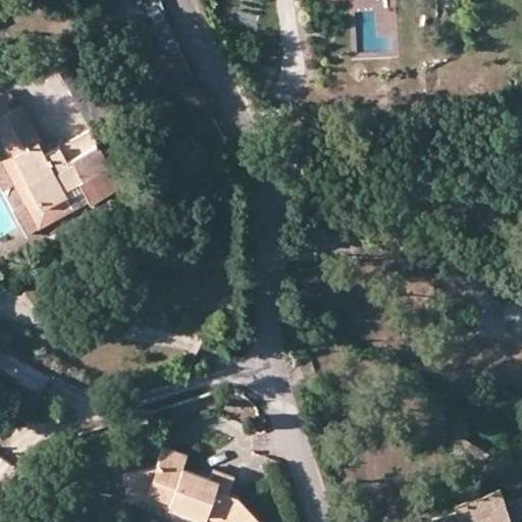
[(180,92),(189,111),(206,103),(197,84),(180,92)]
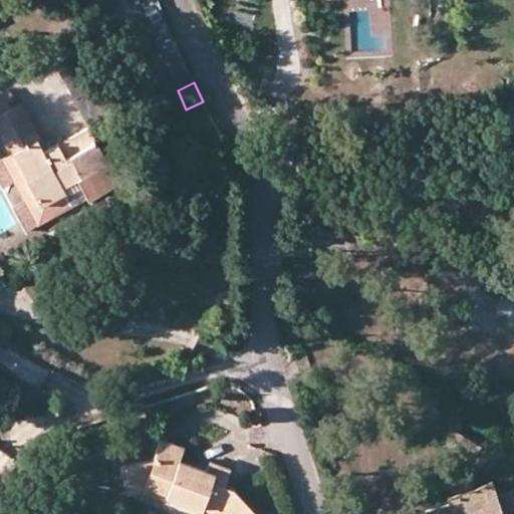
[(0,117),(21,107),(13,90),(0,95),(0,117)]
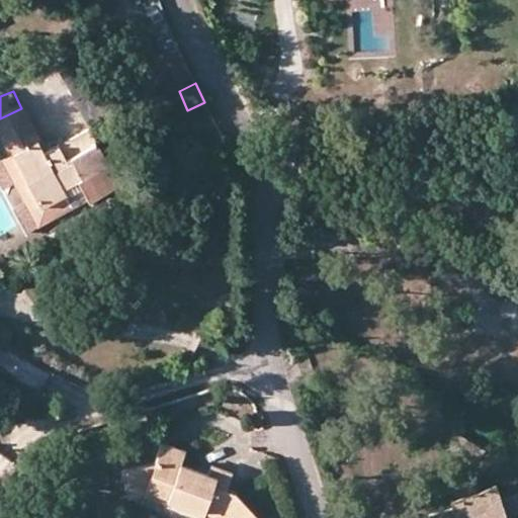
[(0,136),(8,154),(39,213),(60,202),(55,189),(76,180),(104,167),(88,132),(42,153),(21,108),(0,118),(0,136)]
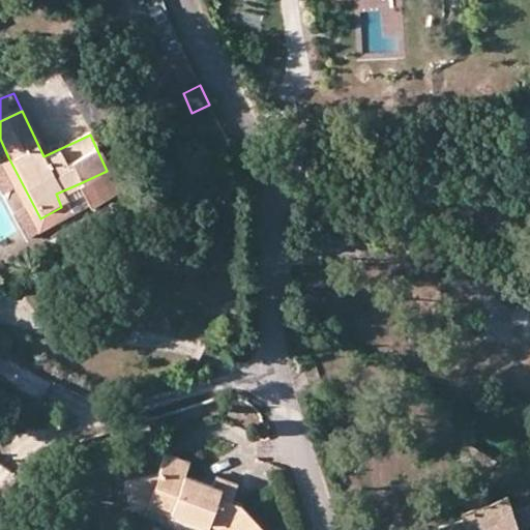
[(43,229),(40,218),(8,157),(0,160),(0,168),(31,235),(43,229)]
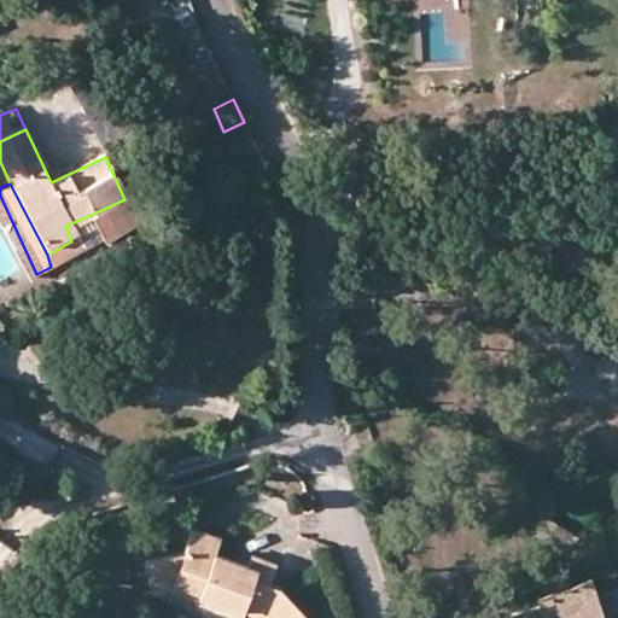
[(101,242),(91,215),(65,226),(71,242),(77,254),(101,242)]
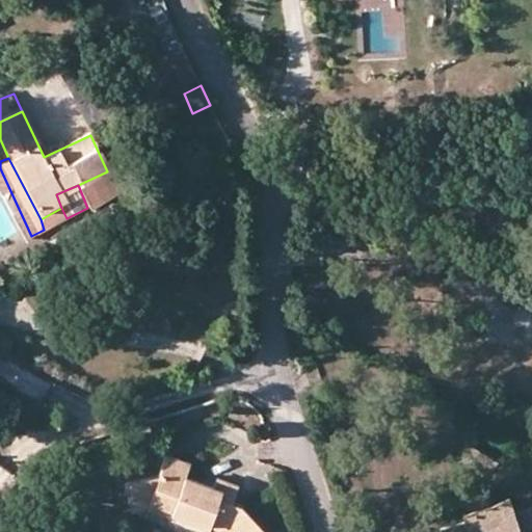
[(471,469),(474,464),(484,450),(482,449),(468,439),(454,456),(471,469)]
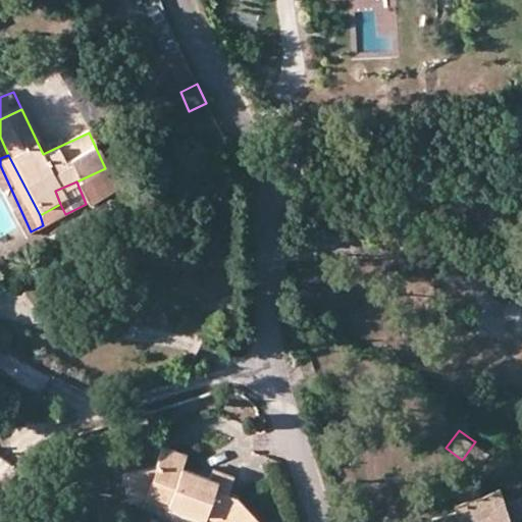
[(475,441),(465,456),(477,464),(487,450),(475,441)]
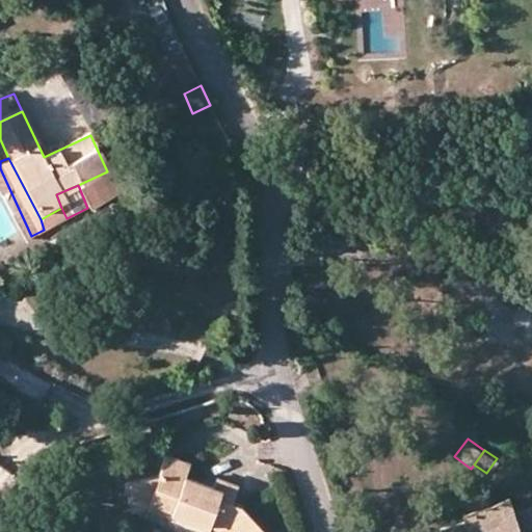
[(212,531),(218,526),(223,531),(263,531),(240,505),(231,503),(236,484),(213,476),(211,482),(186,474),(190,462),(162,453),(155,474),(118,479),(122,501),(140,498),(170,508),(166,520),(166,524),(187,531),(191,523),(203,527),(212,531)]
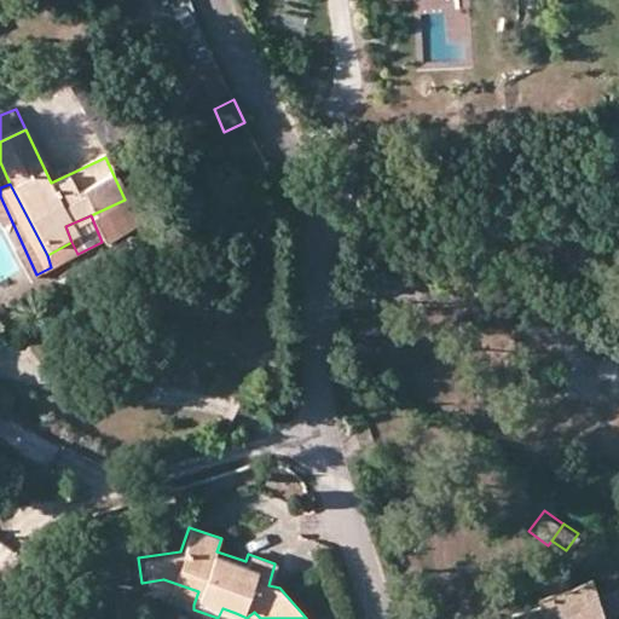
[(532,573),(541,596),(576,584),(567,561),(532,573)]
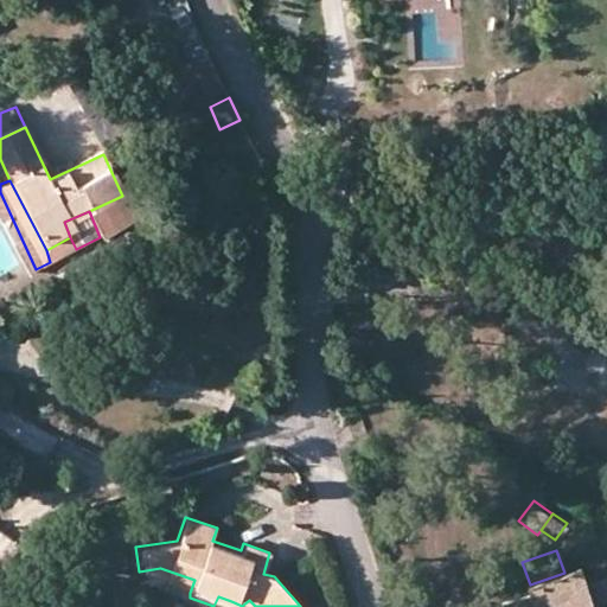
[(606,573),(604,562),(581,569),(593,602),(606,596),(606,573)]
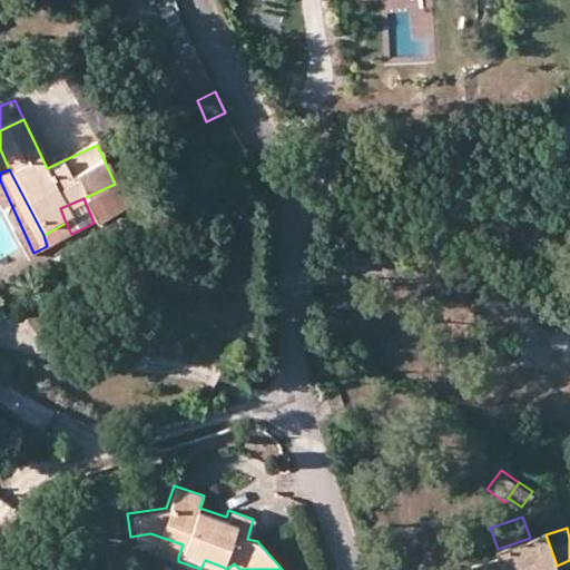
[(530,538),(498,549),(493,551),(497,559),(471,568),(471,569),(550,569),(558,568),(557,566),(546,534),(546,532),(530,538)]
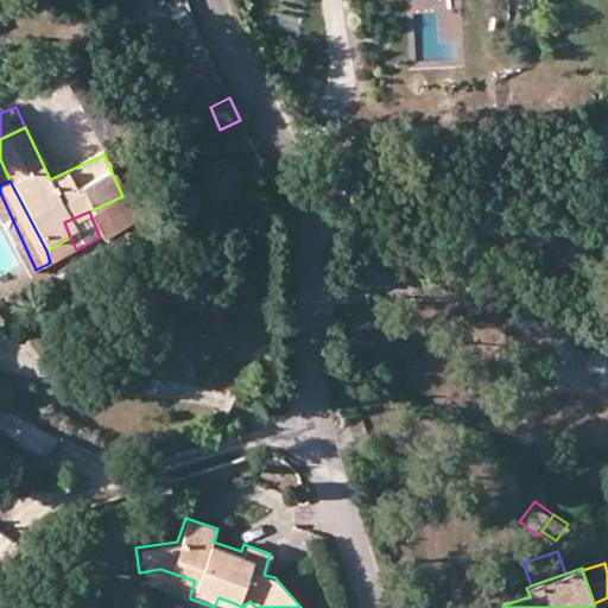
[(162,586),(190,594),(195,581),(160,569),(139,572),(141,588),(162,586)]
